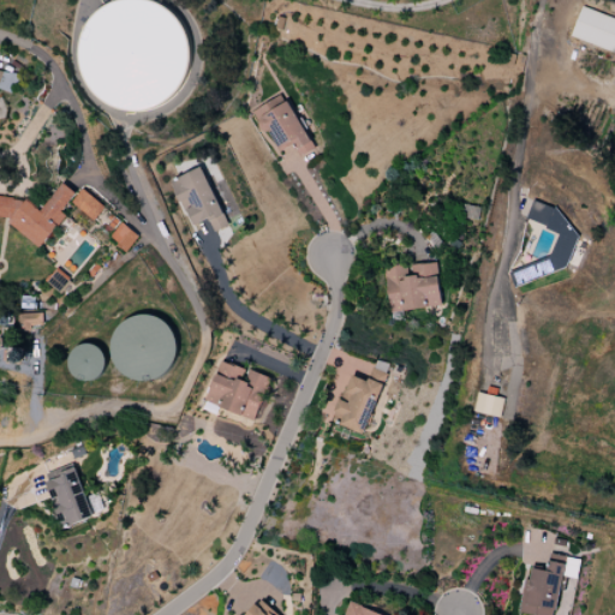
[(95,97),(83,82),(77,63),(78,43),(85,25),(99,11),(115,1),(121,0),(147,0),(153,1),(168,10),(181,23),(189,39),(191,58),(187,75),(179,91),(165,103),(149,111),(130,112),(112,108),(95,97)]
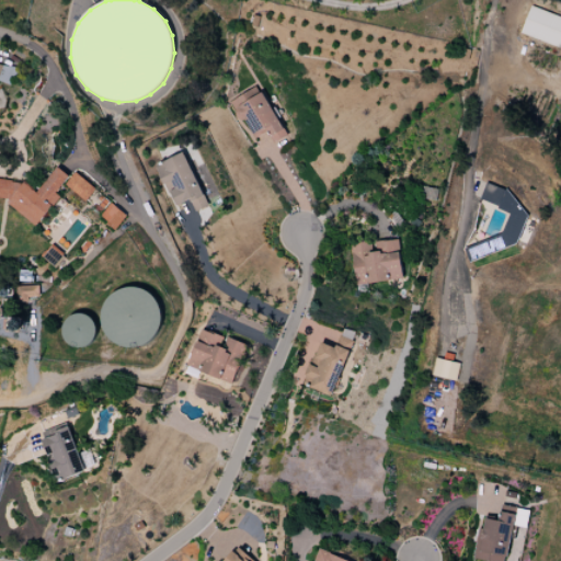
[(560,18),(529,8),(519,35),(560,48),(560,18)]
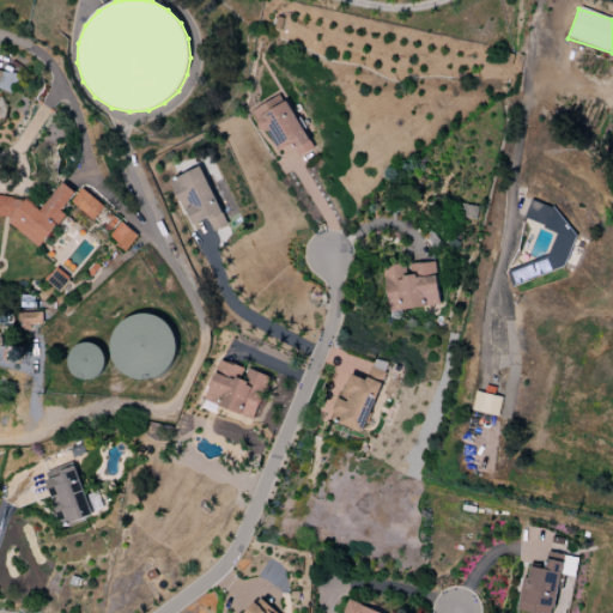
[(0,90),(16,93),(18,74),(0,71),(0,90)]
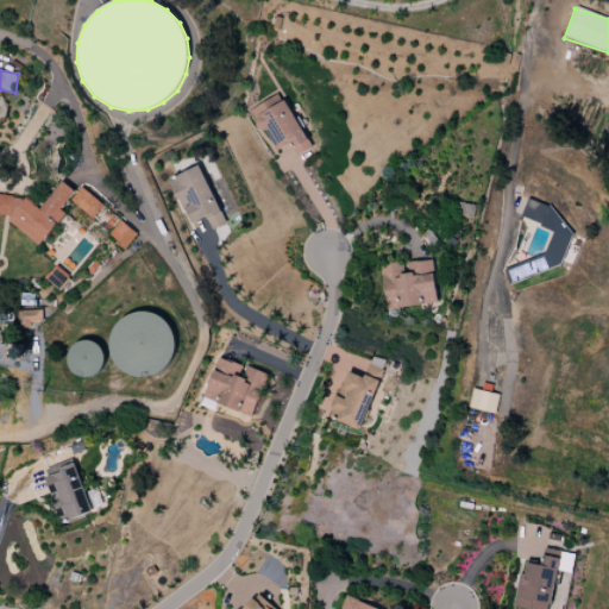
[(313,148),(281,93),(251,110),(276,152),(292,143),(300,156),(313,148)]
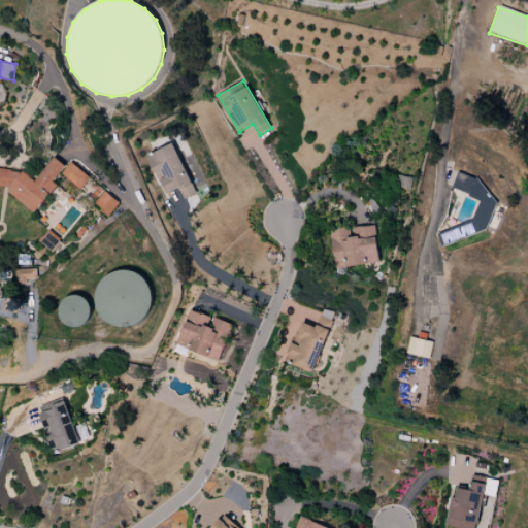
[(147,155),(164,195),(179,189),(184,199),(195,195),(175,143),(147,155)]
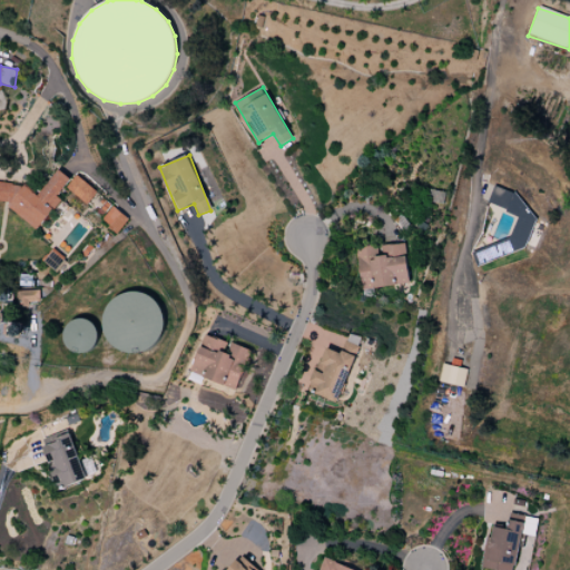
[(37,231),(60,199),(57,197),(70,179),(57,169),(38,196),(25,186),(13,185),(11,184),(0,182),(0,202),(9,203),(8,208),(37,231)]
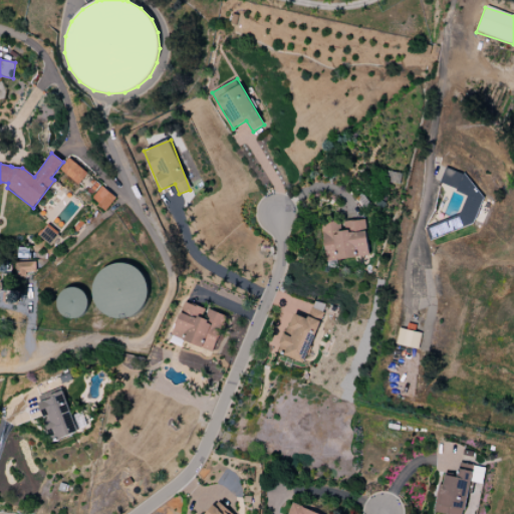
[(87,174),(68,158),(59,170),(78,185),(87,174)]
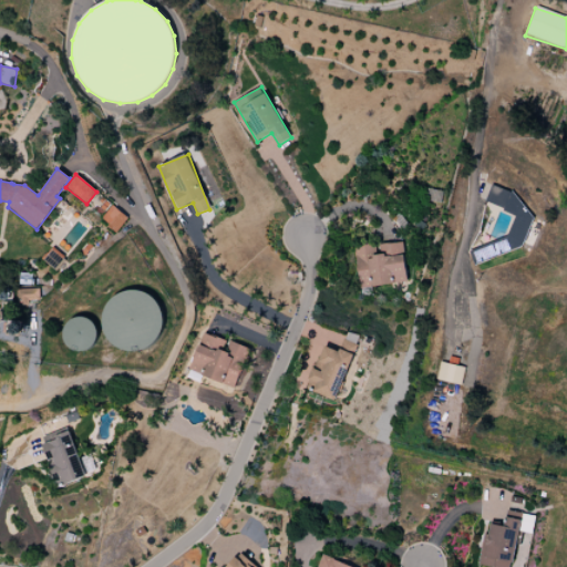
[(507,238),(470,250),(474,265),(522,248),(534,214),(523,209),(517,194),(491,185),(485,203),(515,214),(507,238)]
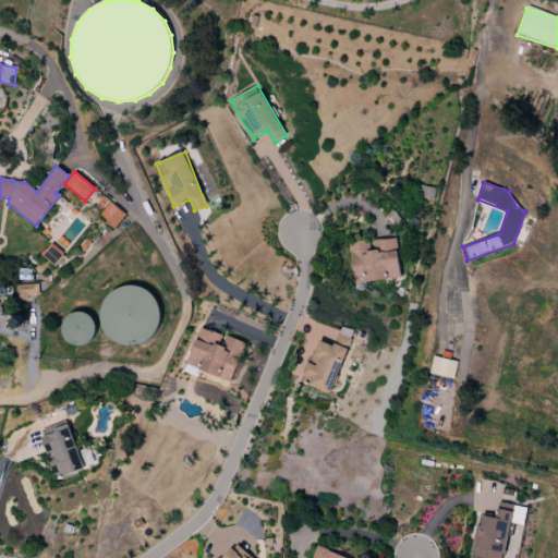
[(125,215),(110,202),(99,216),(114,229),(125,215)]
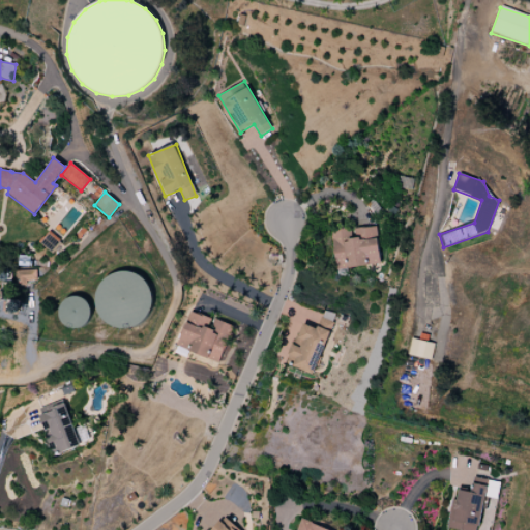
[(381,264),(377,227),(355,229),(356,237),(349,238),(348,228),(330,230),(334,269),(381,264)]
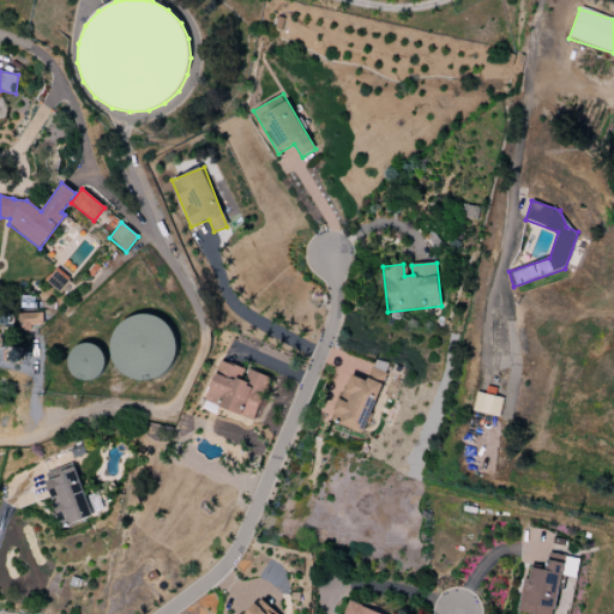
[(42,312),(18,313),(18,329),(43,327),(42,312)]
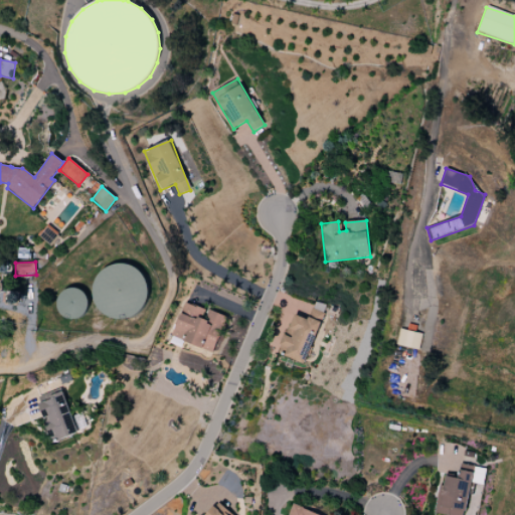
[(147,316),(145,266),(95,268),(97,318),(147,316)]
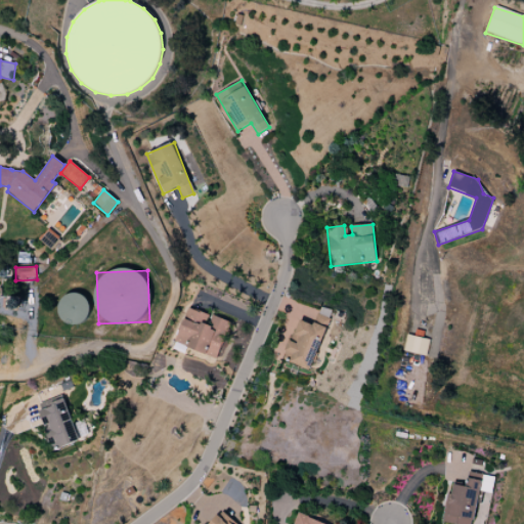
[(90,296),(62,293),(59,322),(87,325),(90,296)]
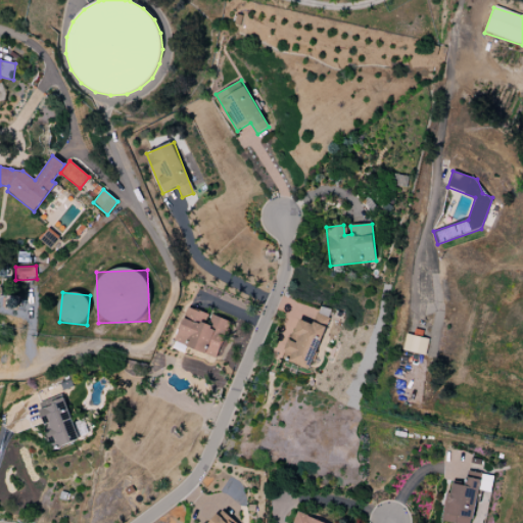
[(217,358),(230,322),(210,314),(210,316),(187,307),(174,342),(217,358)]
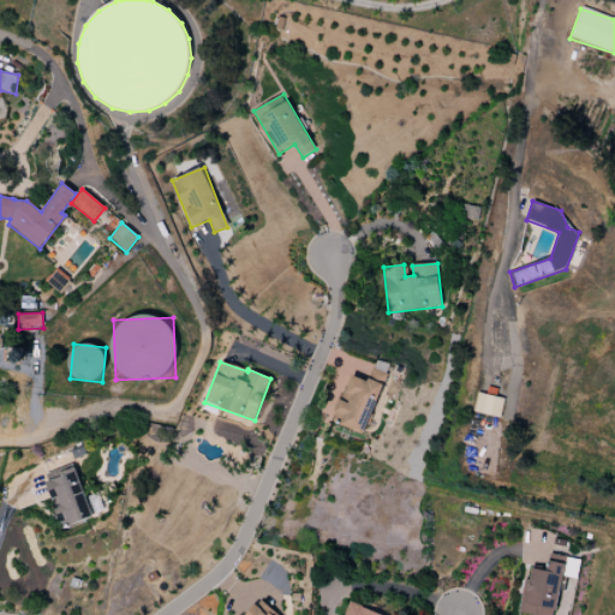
[(340,427),(366,435),(387,374),(374,369),(370,382),(352,376),(344,399),(340,398),(335,412),(344,415),(340,427)]
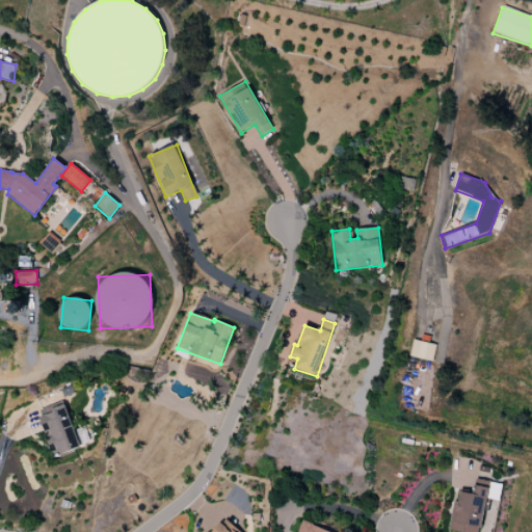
[(408,356),(432,362),(436,345),(413,340),(408,356)]
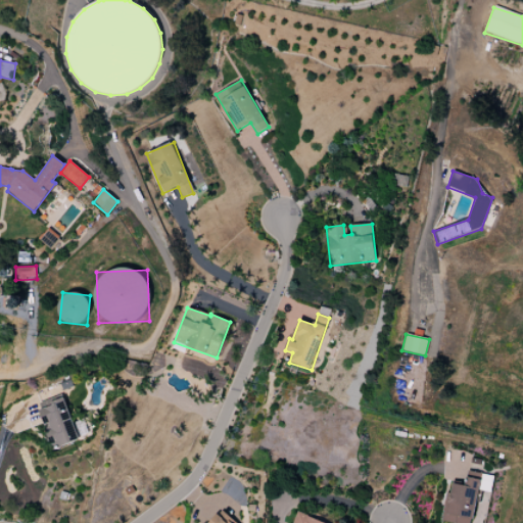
[(38,406),(54,450),(80,441),(64,396),(38,406)]
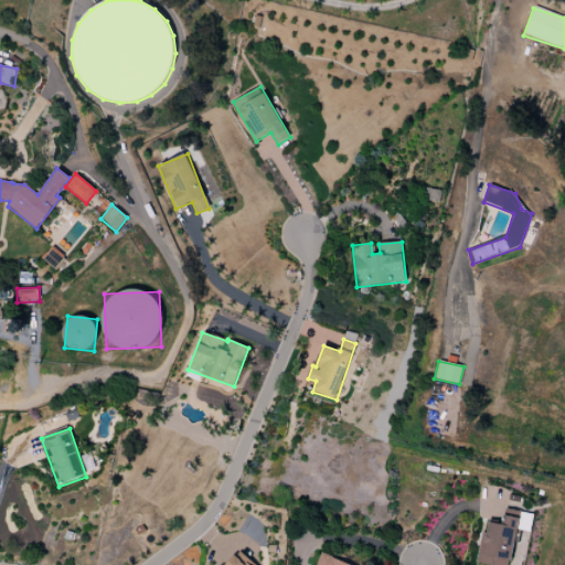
[(476,563),(484,564),(510,564),(519,524),(530,526),(531,518),(524,516),(524,520),(504,515),(502,525),(489,522),(487,533),(482,532),(476,563)]
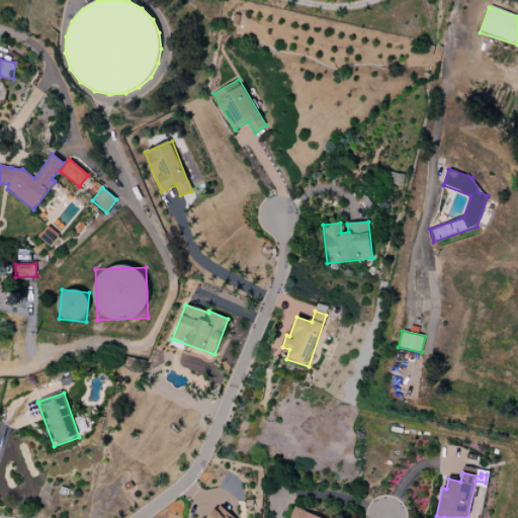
[(203,517),(234,517),(217,503),(203,517)]
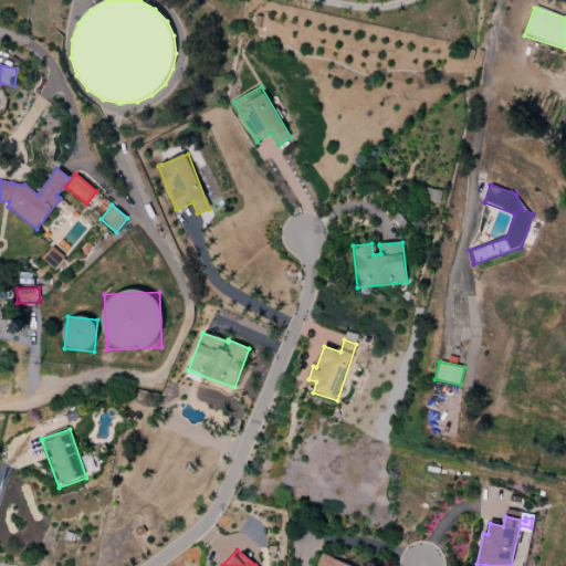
[(354,565),(321,555),(316,565),(354,565)]
